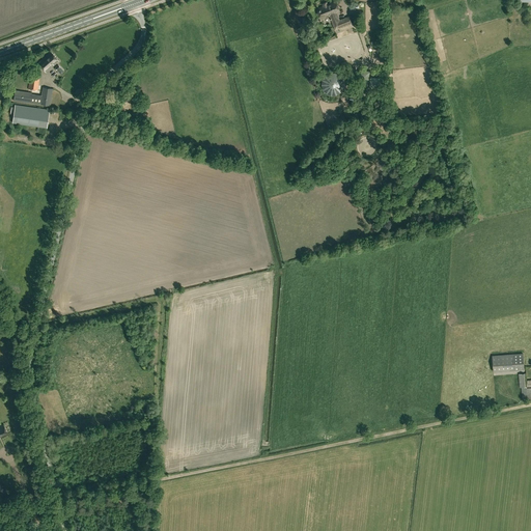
[(353,23),(351,16),(339,21),(336,12),(340,11),(336,1),(327,5),(328,6),(320,9),(323,17),(329,14),(333,23),(335,22),(338,28),(353,23)]
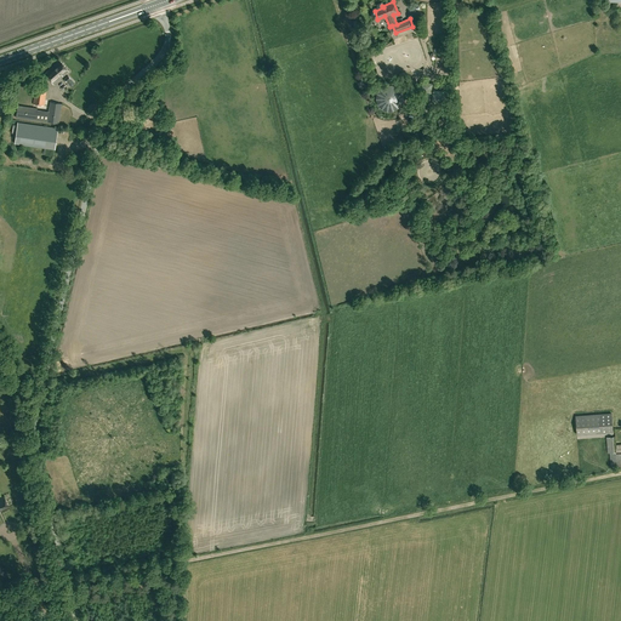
[(69,72),(60,61),(44,74),(53,85),(69,72)]
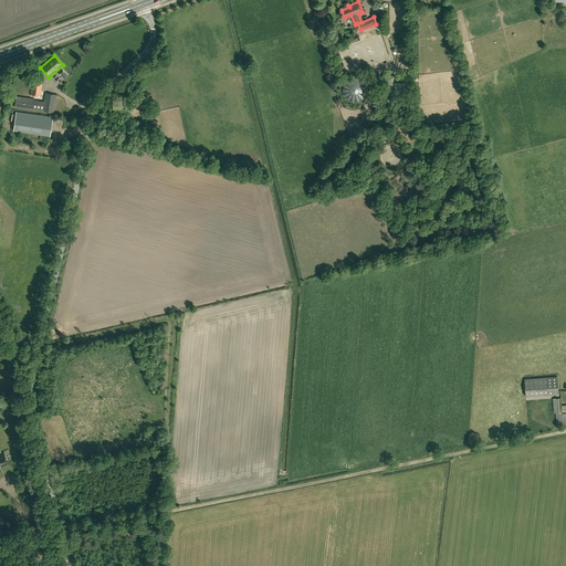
[(344,85),(343,91),(344,96),(348,100),(353,102),(358,102),(364,98),(367,94),(368,88),(366,83),(362,80),(357,77),(352,77),(347,80),(344,85)]
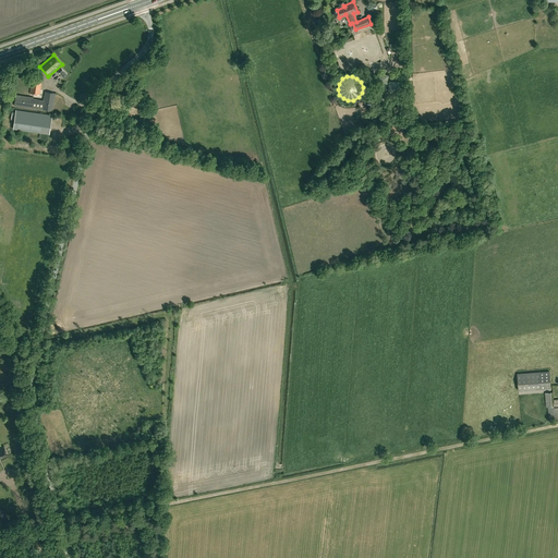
[(40,95),(41,81),(32,79),(29,94),(40,95)]
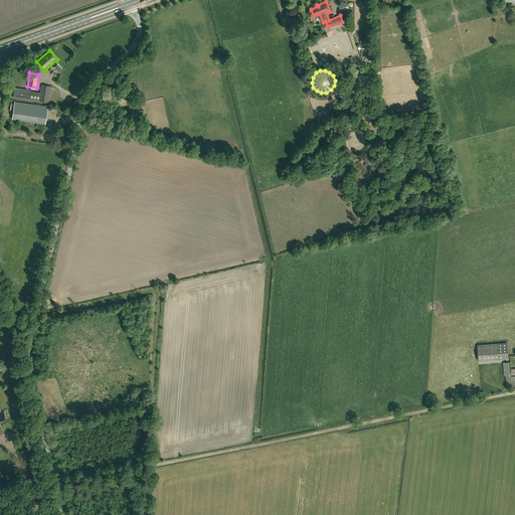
[(48,103),(51,86),(41,84),(40,92),(14,88),(13,98),(48,103)]
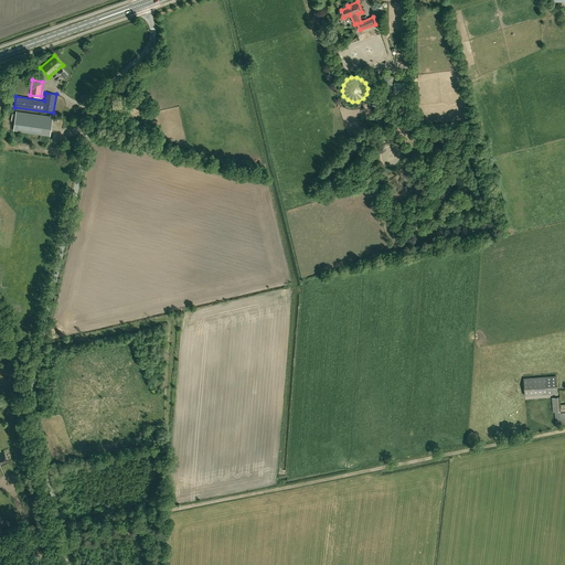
[(50,136),(53,117),(16,112),(13,130),(50,136)]
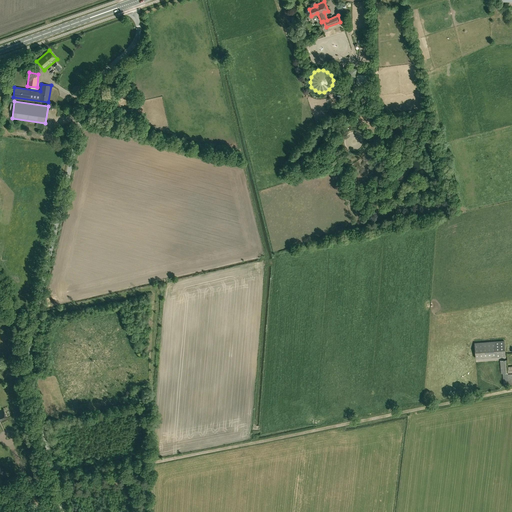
[(124,116),(135,114),(133,106),(123,108),(124,116)]
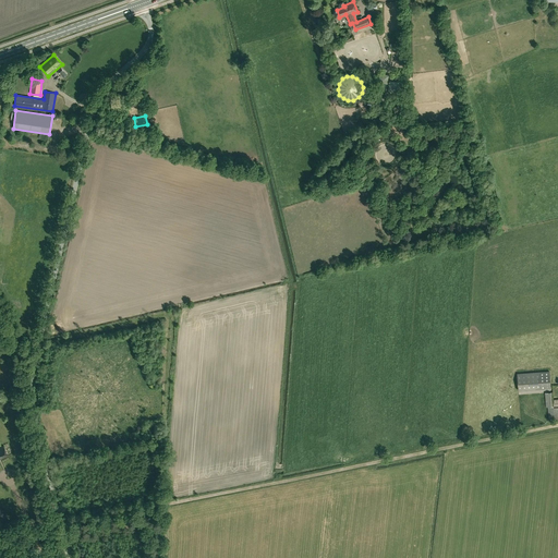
[(519,390),(541,389),(552,388),(549,372),(518,374),(519,390)]
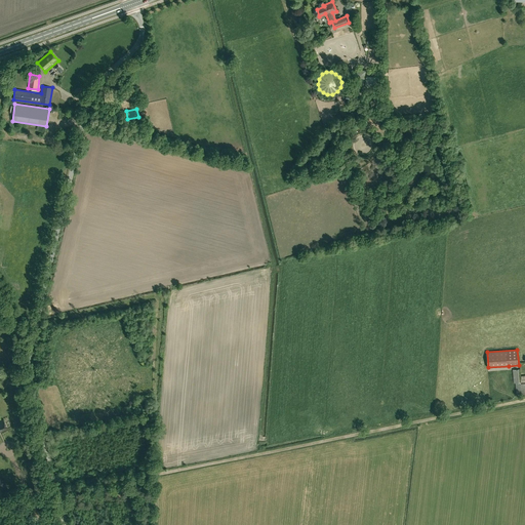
[(516,384),(517,395),(524,394),(524,382),(521,384),(521,382),(520,382),(520,369),(513,370),(514,384),(516,384)]
